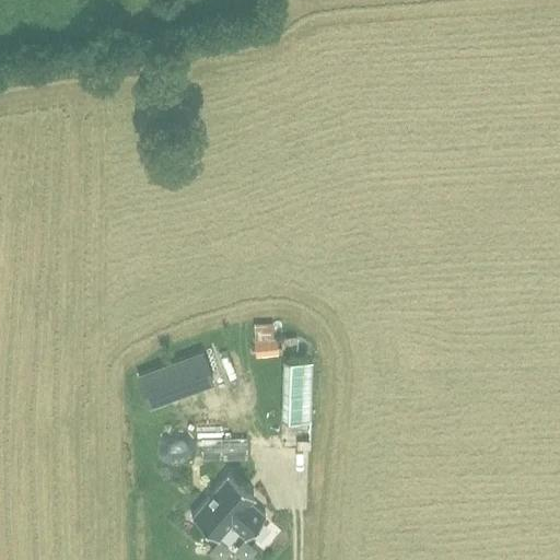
[(253,324),(254,340),(256,357),(278,354),(276,338),(273,338),(272,323),(253,324)]
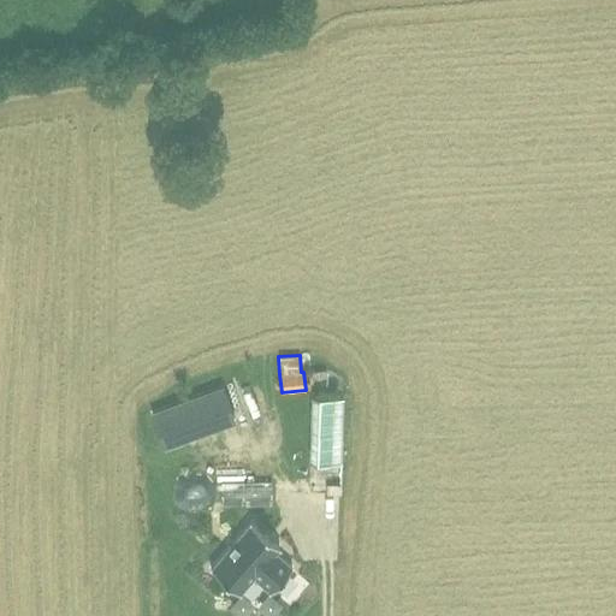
[(165,448),(235,422),(223,389),(152,414),(165,448)]
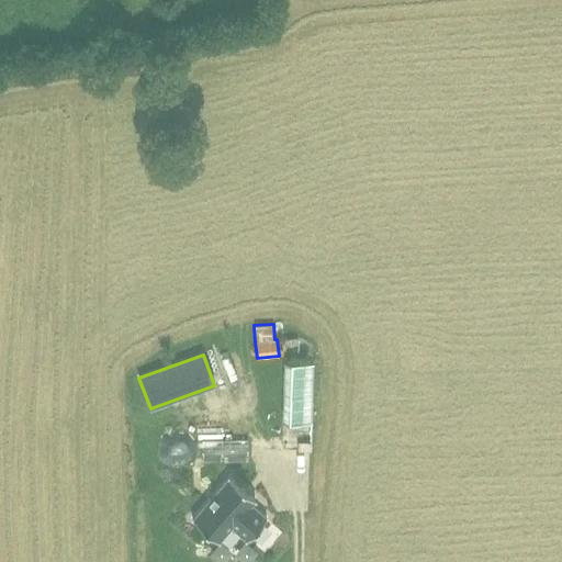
[(281,367),(282,433),(308,431),(306,367),(281,367)]
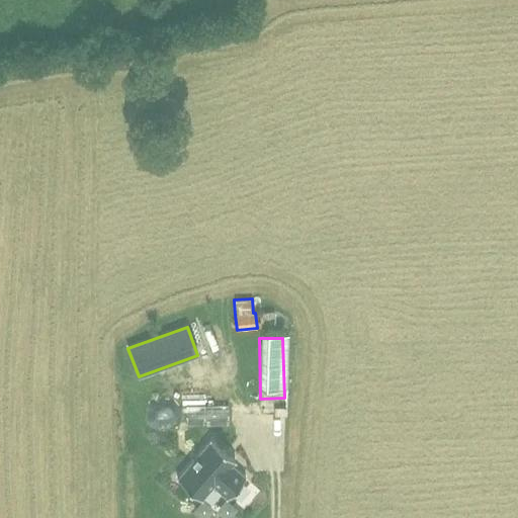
[(231,464),(235,460),(211,439),(177,479),(201,499),(212,486),(228,499),(246,478),(231,464)]
